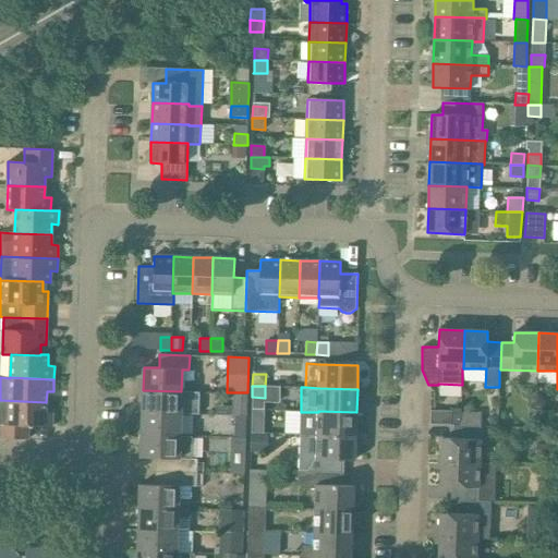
[(181,391),(143,390),(143,412),(181,413),(199,414),(199,392),(181,392),(181,391)]
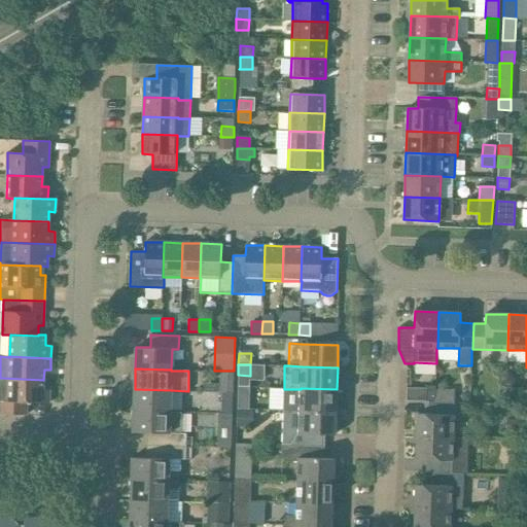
[(219,384),(219,391),(223,391),(233,392),(234,372),(219,372),(219,384)]
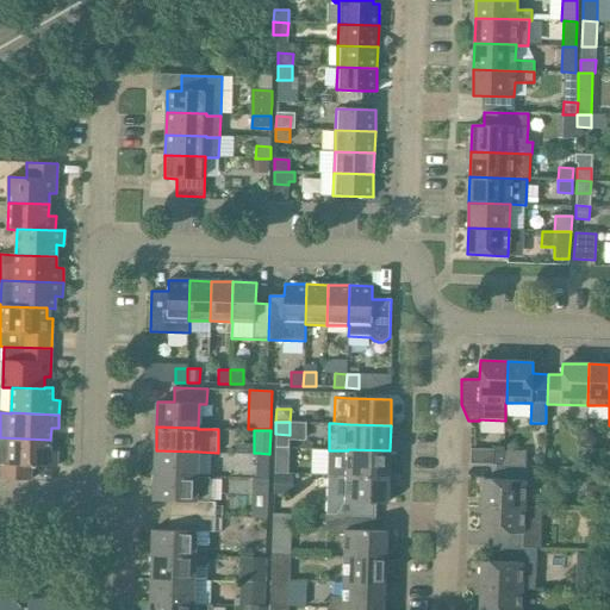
[(50,450),(50,440),(0,437),(0,464),(1,464),(1,479),(31,480),(32,466),(57,466),(57,452),(50,450)]
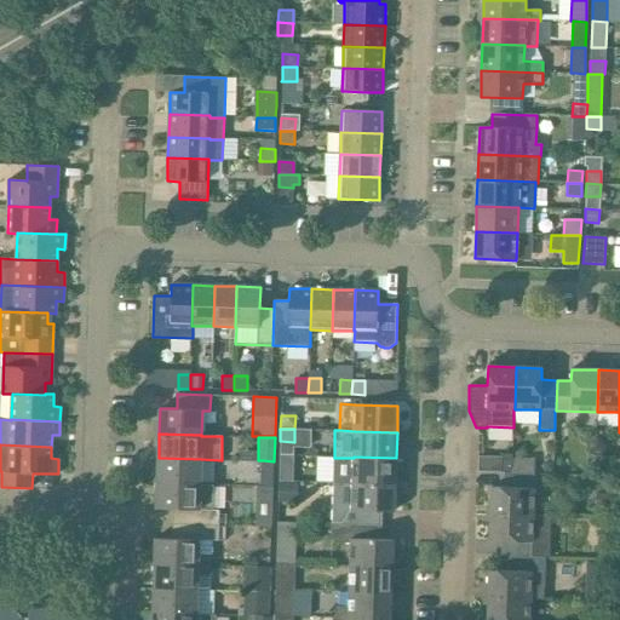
[(395,484),(396,458),(354,457),(354,458),(334,458),(333,482),(395,484)]
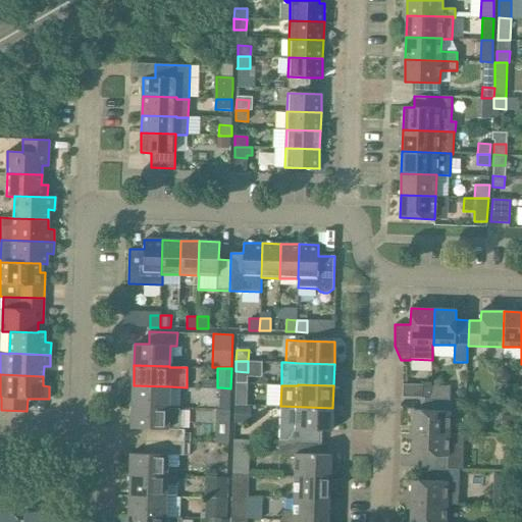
[(424,398),(430,398),(431,384),(422,384),(422,398),(424,398)]
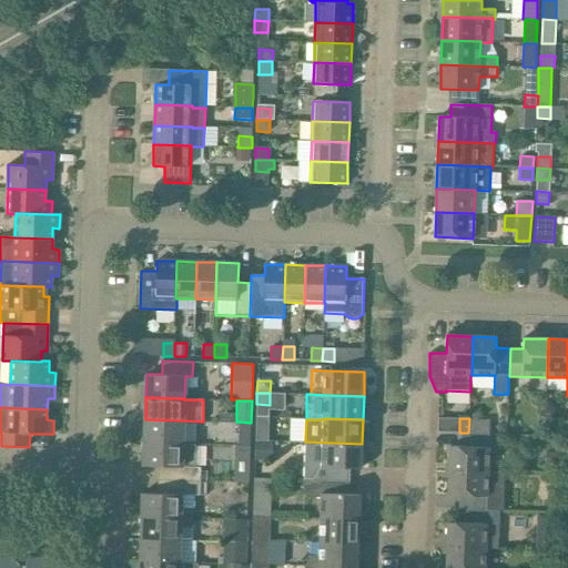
[(183,443),(184,421),(145,419),(144,442),(183,444),(183,443)]
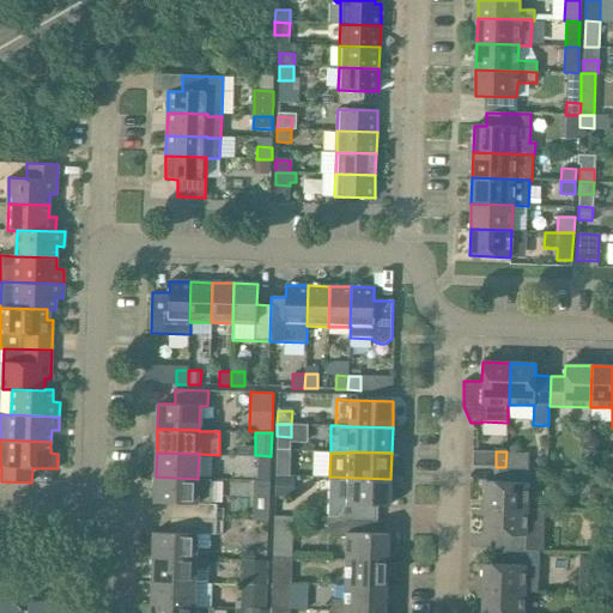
[(269,483),(271,456),(260,455),(259,481),(269,483)]
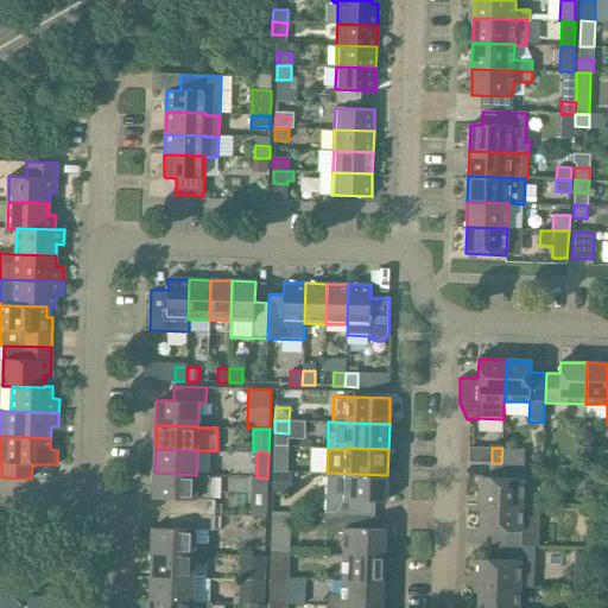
[(273,458),(273,472),(287,472),(287,458),(273,458)]
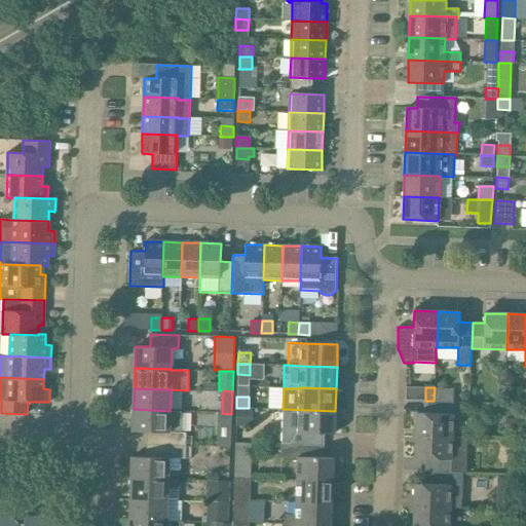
[(416,436),(452,438),(453,402),(434,401),(427,401),(427,413),(417,413),(416,436)]
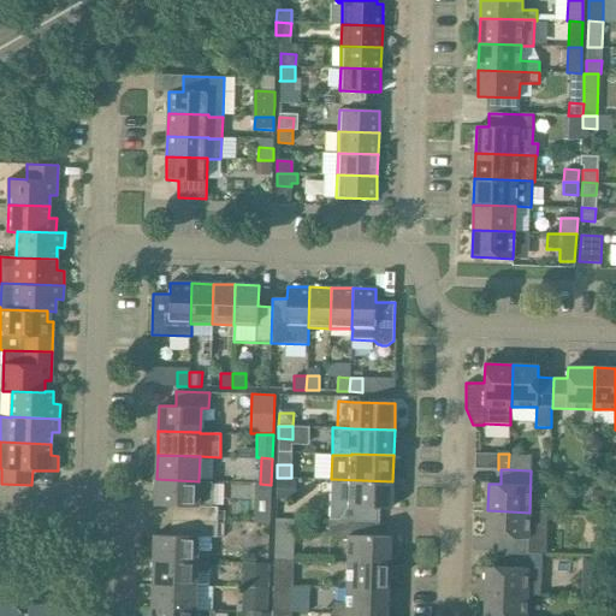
[(277,478),(276,498),(296,499),(296,478),(291,478),(277,478)]
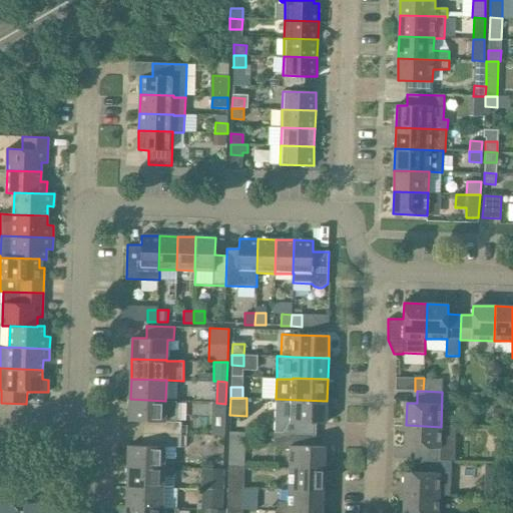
[(130,399),(129,420),(143,421),(143,433),(166,434),(181,434),(181,423),(176,423),(176,401),(165,400),(165,401),(130,399)]
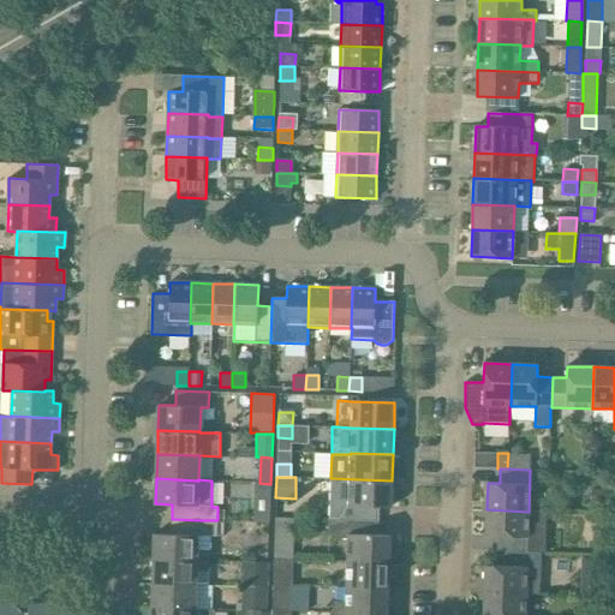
[(392,481),(330,478),(329,519),(378,520),(378,507),(392,507),(392,481)]
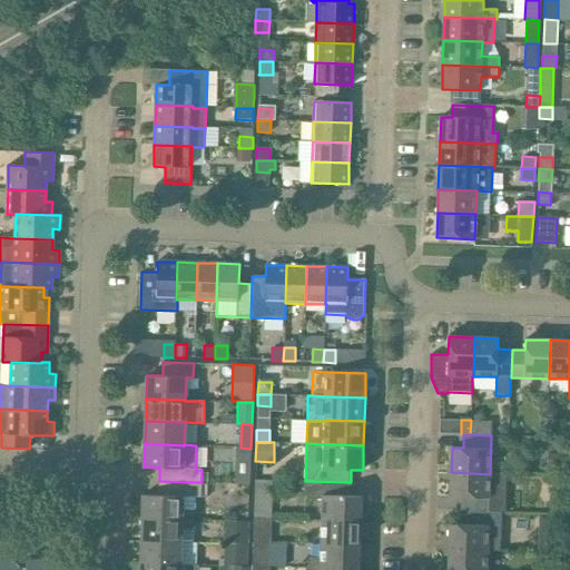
[(507,474),(490,474),(451,472),(450,497),(461,498),(460,511),(500,512),(504,512),(507,474)]
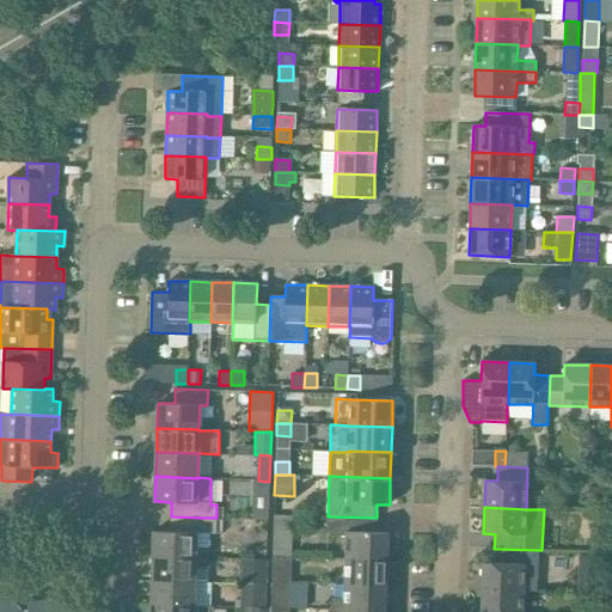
[(153,531),(153,556),(209,557),(209,548),(195,548),(196,532),(210,533),(215,533),(216,518),(199,518),(171,516),(170,532),(153,531)]
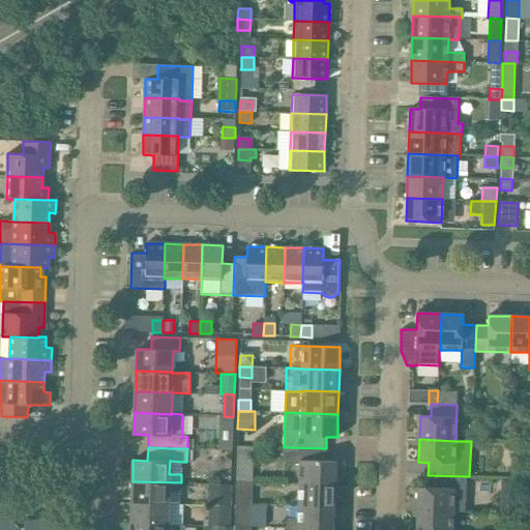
[(299,483),(334,484),(335,462),(325,461),(326,448),(284,447),(283,464),(300,464),(299,483)]
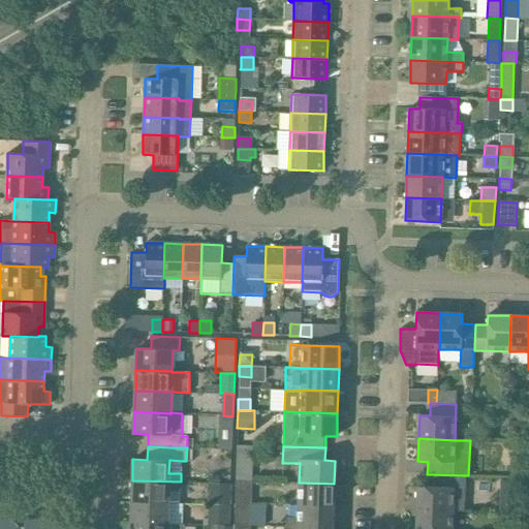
[(236,464),(235,480),(251,480),(252,464),(243,464),(236,464)]
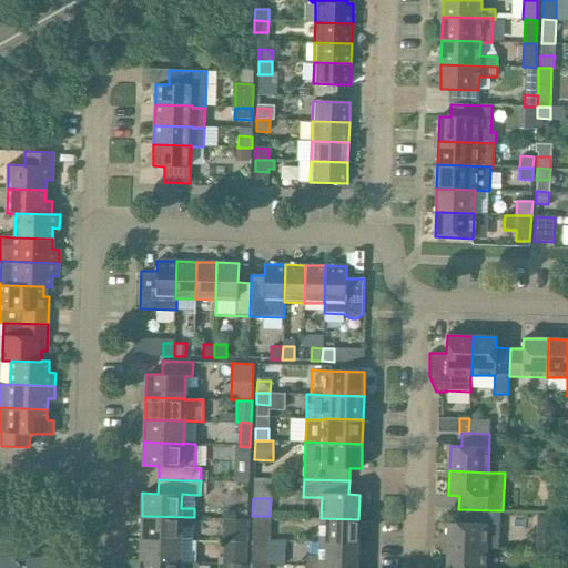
[(447,547),(485,548),(497,548),(498,510),(458,509),(458,523),(448,521),(447,547)]
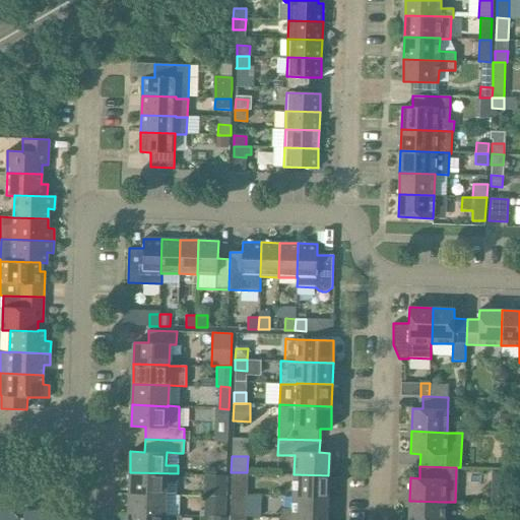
[(177,495),(178,473),(130,472),(129,493),(165,494),(165,495),(177,495)]
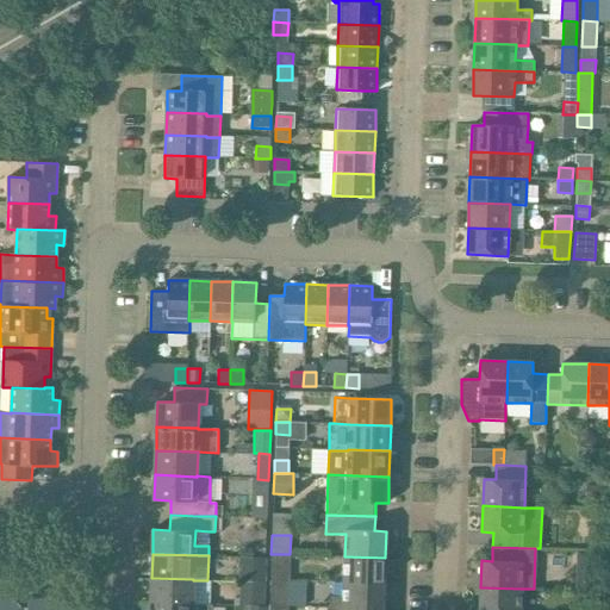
[(271,554),(271,567),(290,567),(290,554),(271,554)]
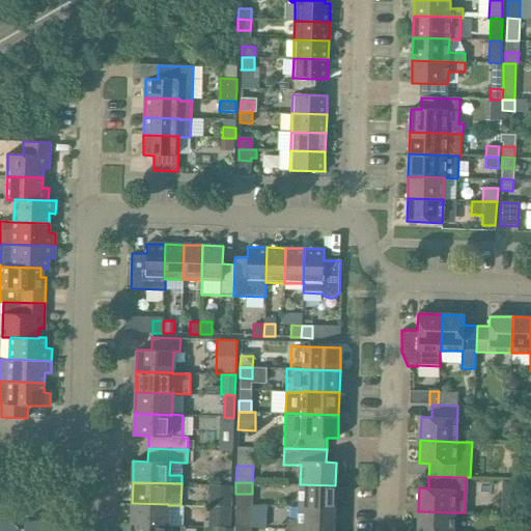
[(335,507),(335,485),(300,484),(299,506),(335,507)]
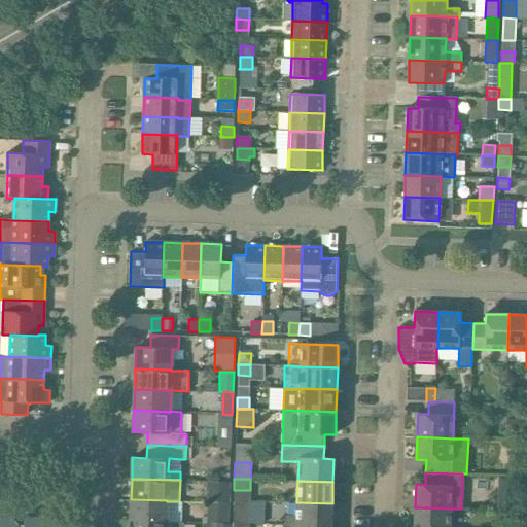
[(208,501),(230,502),(231,482),(208,482),(208,501)]
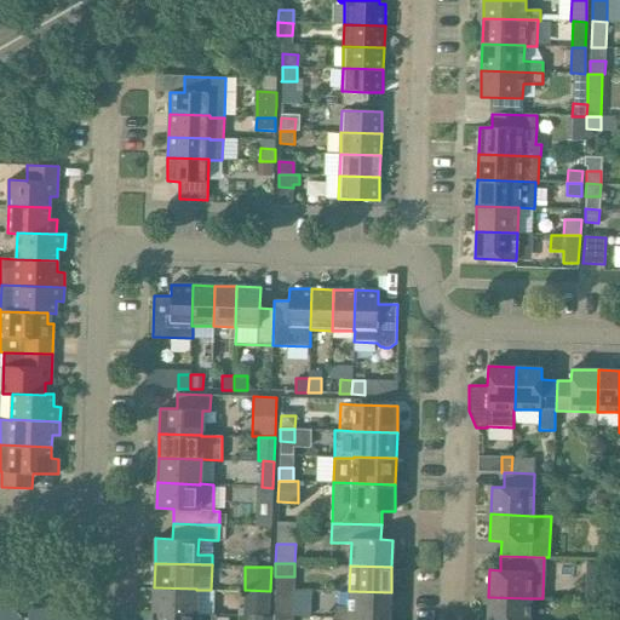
[(196,614),(196,590),(196,589),(154,587),(154,613),(196,614)]
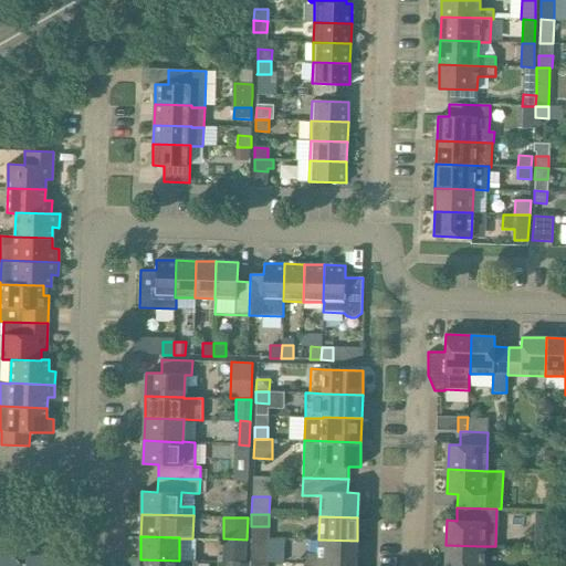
[(247,562),(247,540),(223,538),(222,562),(231,562),(247,562)]
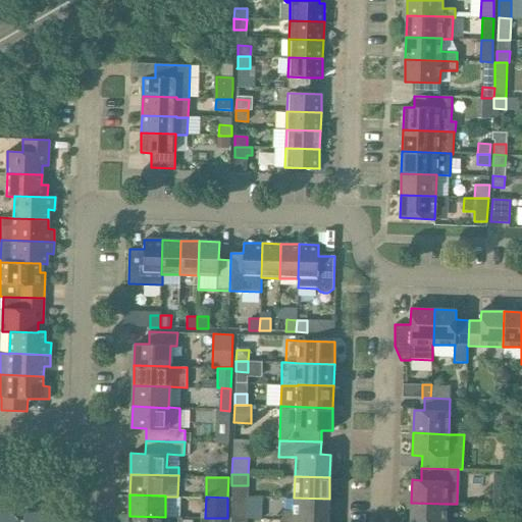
[(230,508),(230,518),(247,519),(248,497),(231,497),(230,508)]
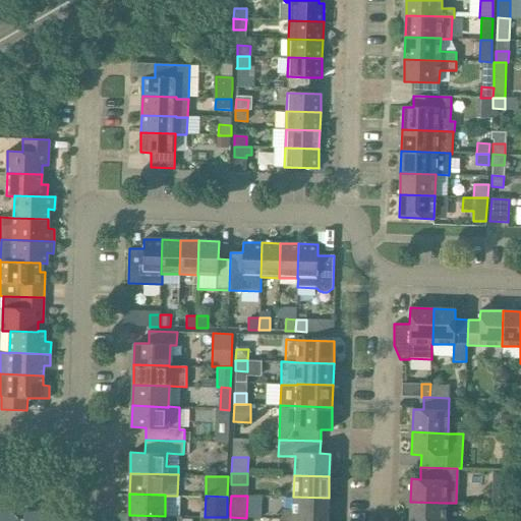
[(328,520),(329,498),(293,497),(293,511),(283,510),(282,519),(328,520)]
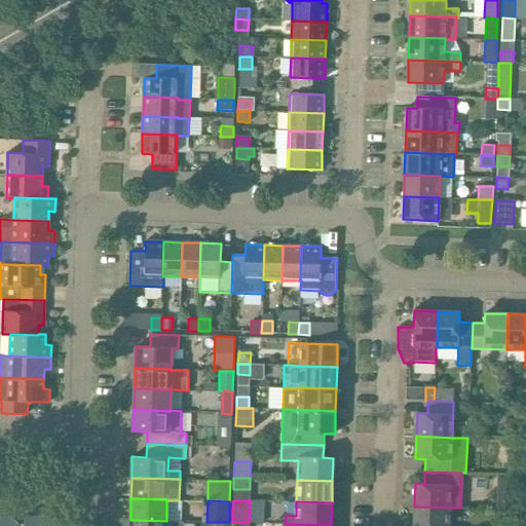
[(448,525),(449,508),(414,506),(413,525),(448,525)]
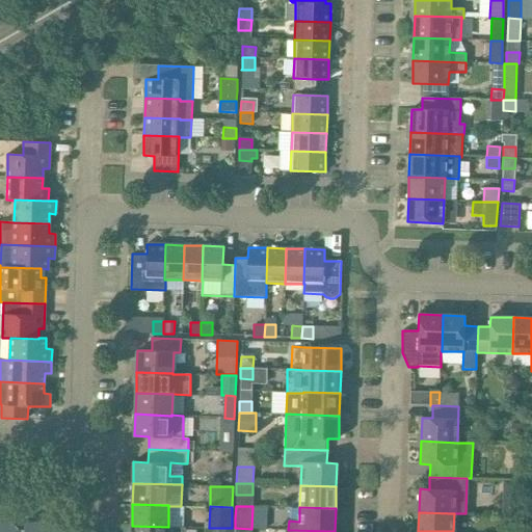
[(57,531),(58,530),(51,523),(25,522),(24,530),(19,530),(19,529),(9,520),(0,519),(0,531),(57,531)]
